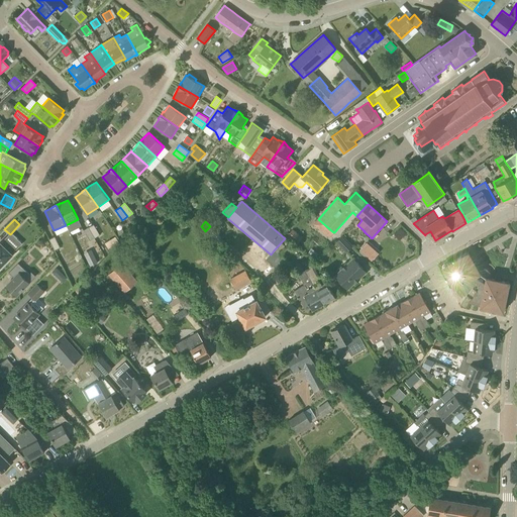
[(94,225),(89,228),(94,238),(100,235),(94,225)]
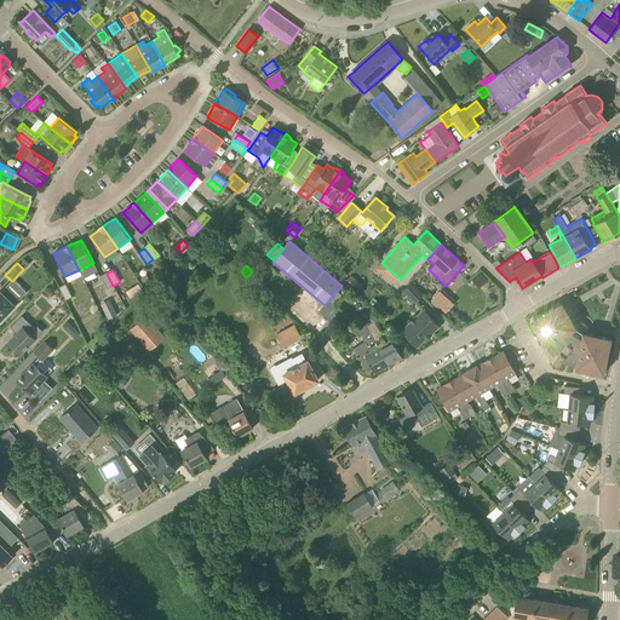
[(472,279),(478,286),(486,277),(480,271),(472,279)]
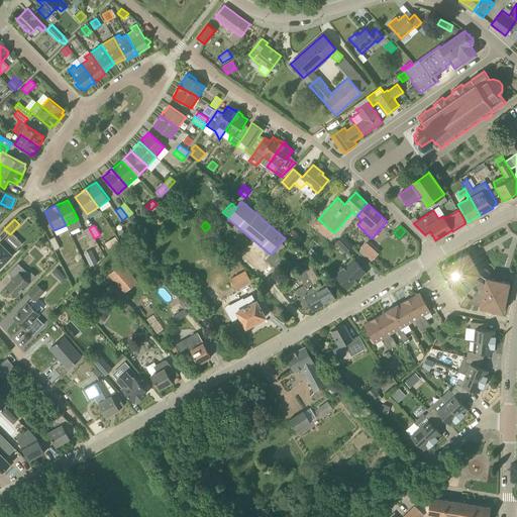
[(94,238),(89,228),(83,231),(89,241),(94,238)]
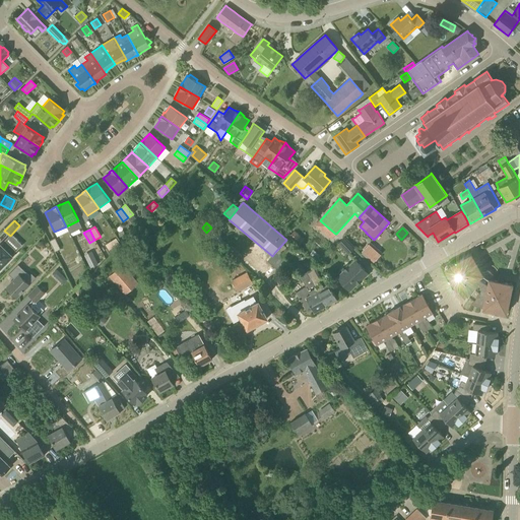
[(294,231),(288,237),(299,245),(304,239),(294,231)]
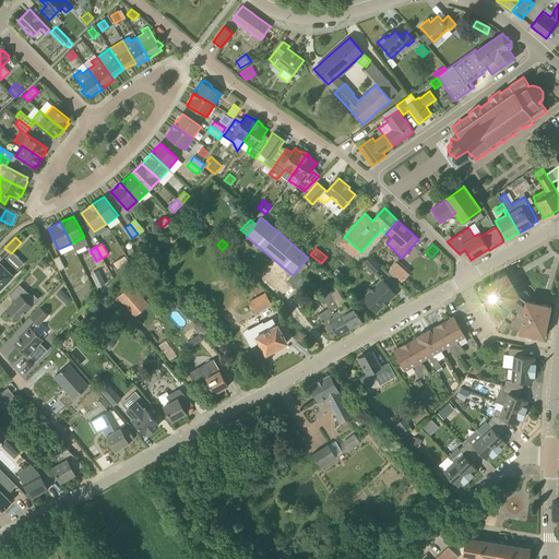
[(373,274),(381,266),(371,254),(363,262),(373,274)]
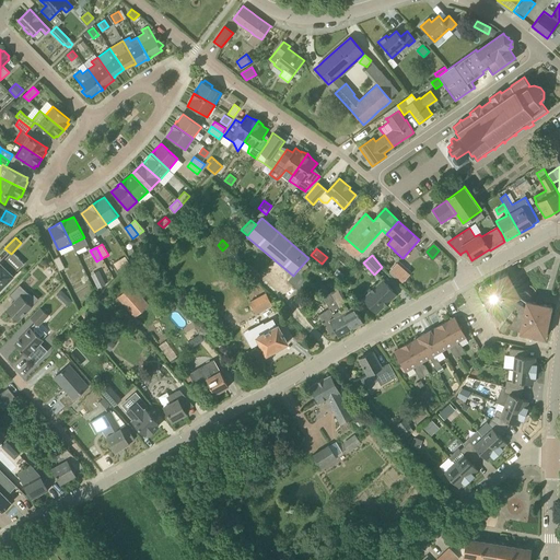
[(65,268),(63,267),(59,257),(54,259),(59,271),(65,268)]
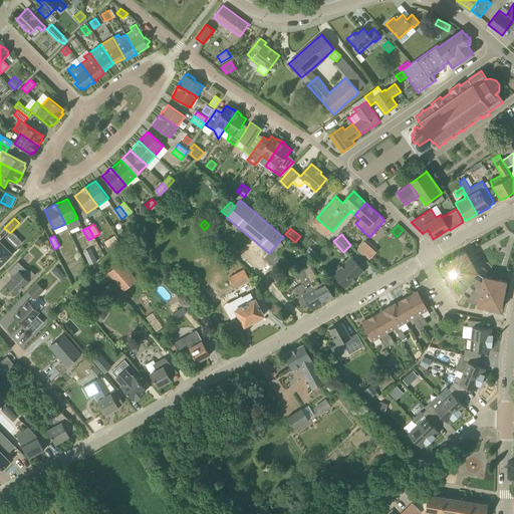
[(11,253),(16,247),(6,237),(1,243),(0,242),(0,265),(2,266),(6,261),(5,260),(12,253),(11,253)]
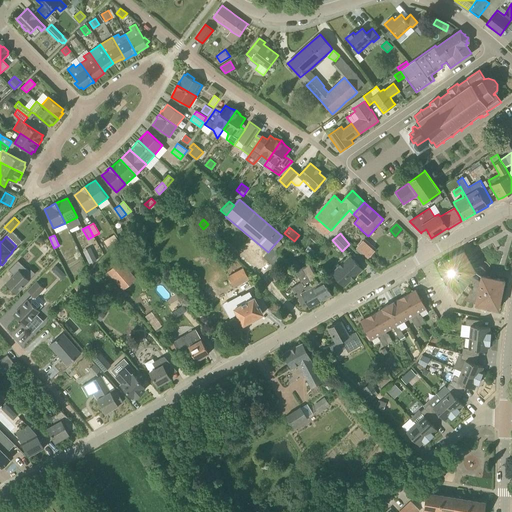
[(272,248),(276,252),(281,246),(283,247),(287,242),(282,237),(272,248)]
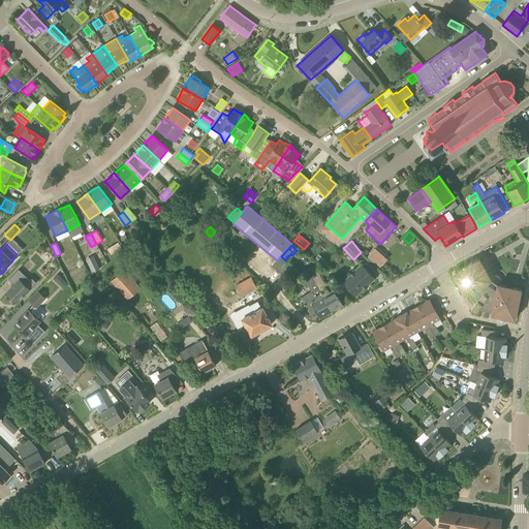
[(373,247),(367,255),(380,267),(386,257),(373,247)]
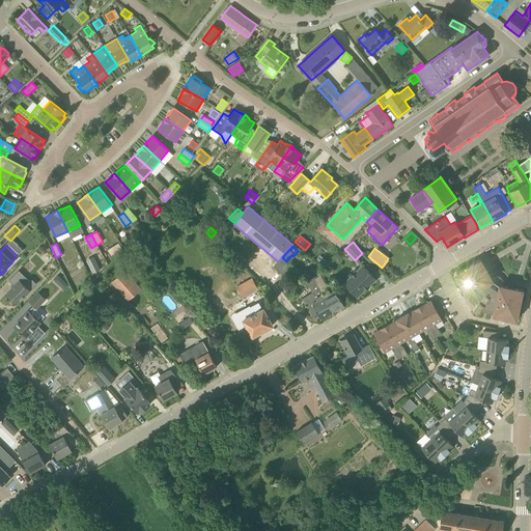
[(281,257),(278,261),(273,267),(285,277),(294,268),(286,261),(282,257),(281,257)]
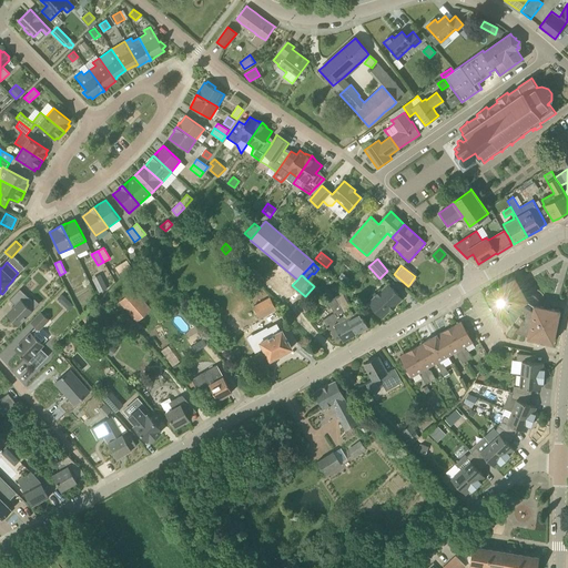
[(102,277),(93,281),(98,293),(107,290),(102,277)]
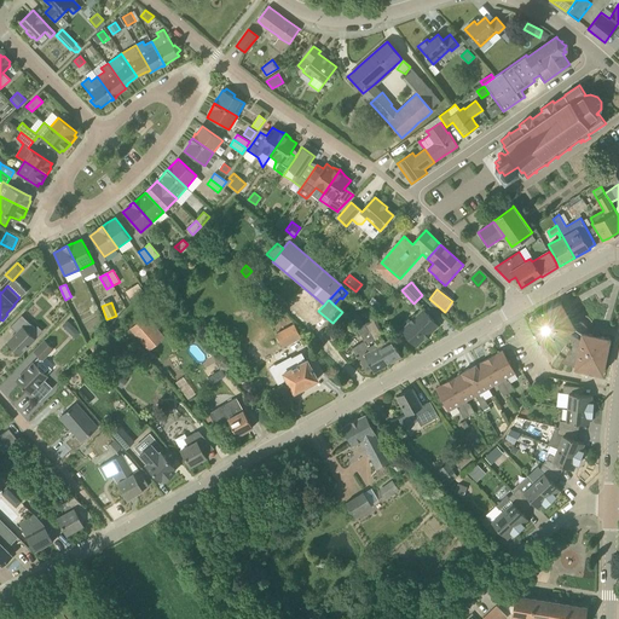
[(544,345),(544,343),(547,346),(548,348),(550,352),(554,350),(557,352),(550,362),(556,365),(560,360),(563,362),(565,363),(568,364),(572,365),(576,366),(574,366),(599,371),(601,365),(603,365),(608,345),(605,345),(606,337),(586,334),(586,331),(585,328),(584,325),(580,323),(577,322),(574,322),(571,323),(560,302),(536,317),(537,319),(531,323),(537,334),(544,345)]
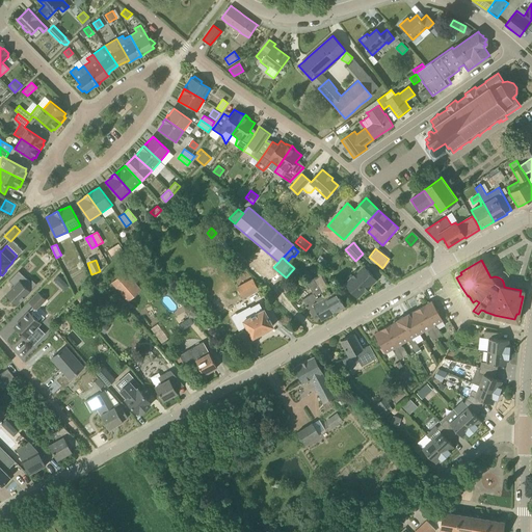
[(356,271),(350,276),(350,277),(344,283),(357,298),(377,281),(364,265),(356,271)]
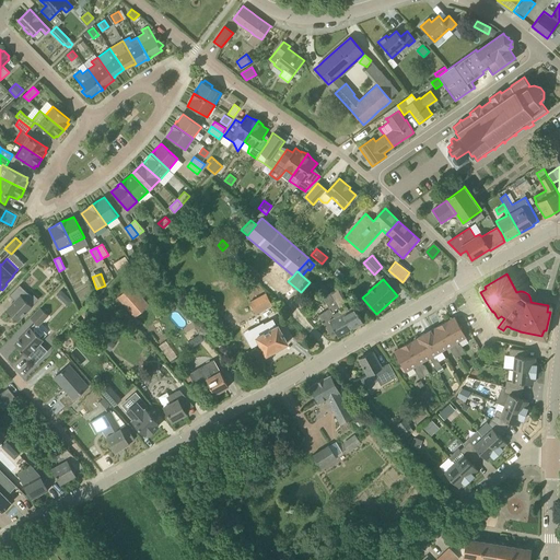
[(20,286),(10,295),(15,301),(7,310),(18,321),(32,306),(27,302),(32,298),(20,286)]
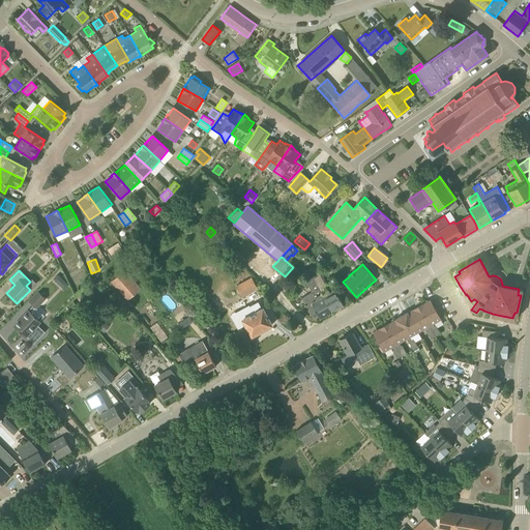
[(112,283),(127,300),(141,289),(124,271),(112,283)]
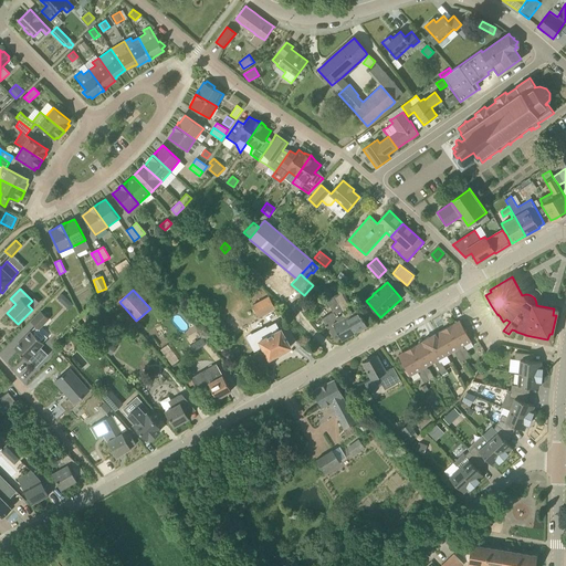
[(333,294),(354,332),(367,325),(358,310),(353,312),(341,291),(333,294)]
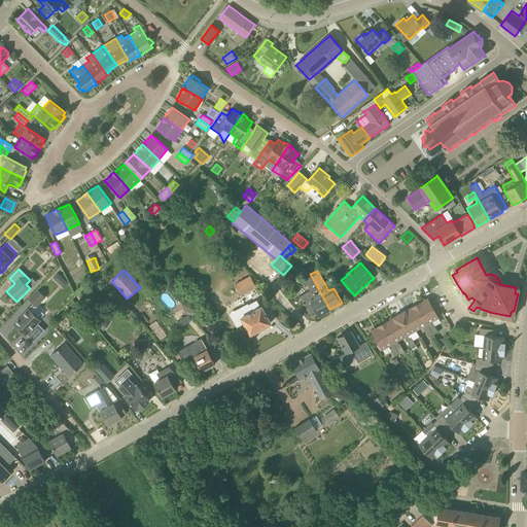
[(58,282),(63,282),(65,279),(58,273),(53,277),(58,282)]
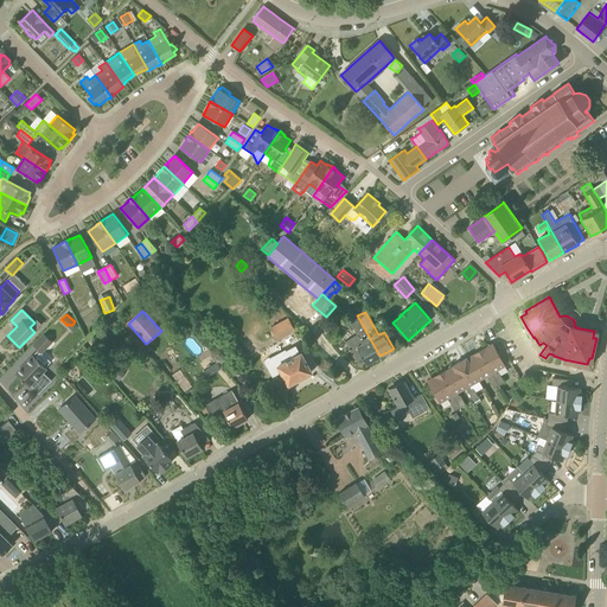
[(366,364),(379,356),(357,315),(349,320),(357,334),(345,342),(357,360),(357,359),(362,357),(366,364)]
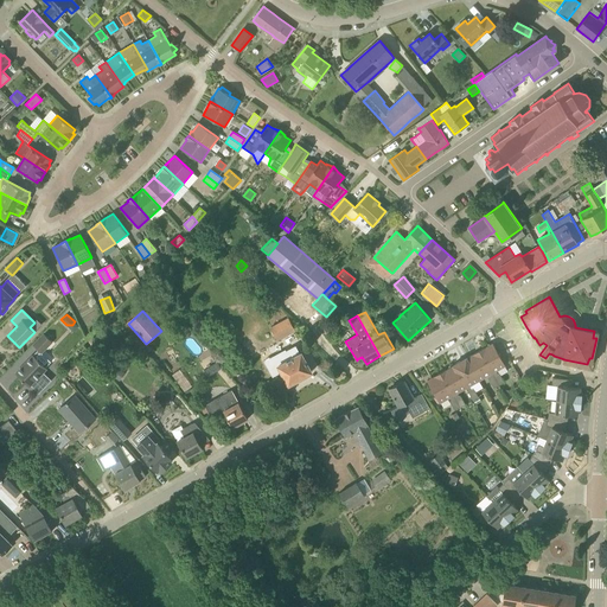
[(288,318),(270,327),(278,340),(295,331),(288,318)]
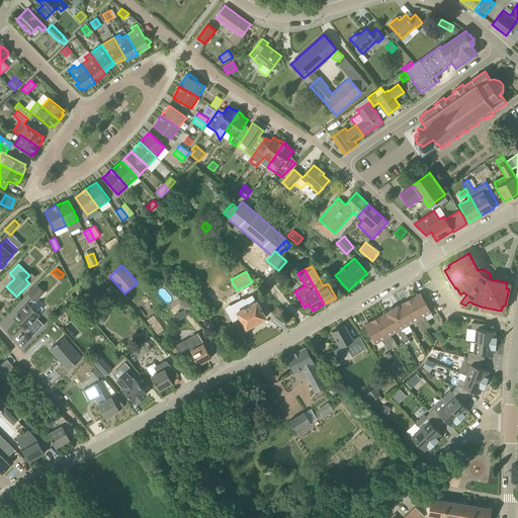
[(28,294),(35,301),(45,291),(37,285),(28,294)]
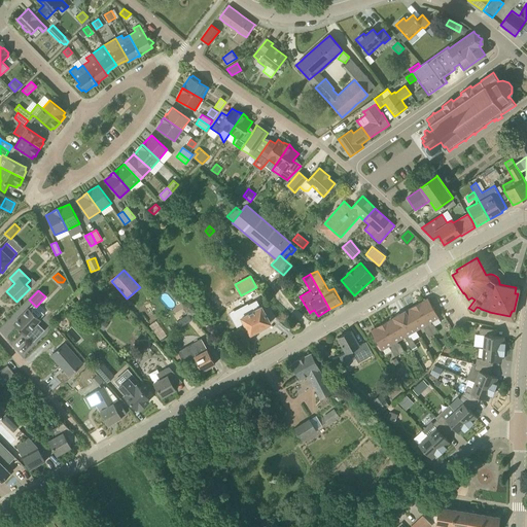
[(428,299),(417,305),(433,335),(437,331),(433,324),(432,324),(430,322),(438,317),(428,299)]
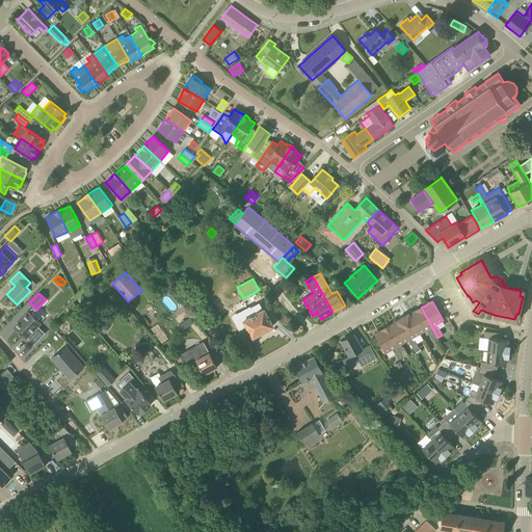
[(239,313),(253,337),(255,336),(256,337),(259,335),(259,334),(267,329),(268,329),(270,328),(271,327),(273,326),(264,310),(262,311),(259,304),(248,310),(247,308),(239,313)]
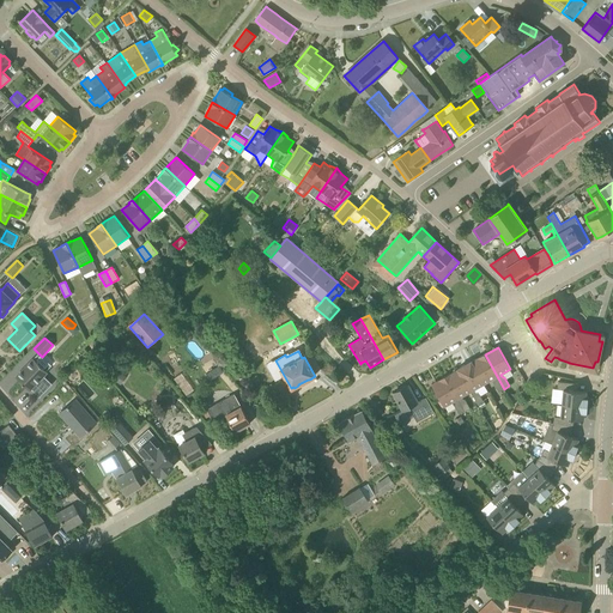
[(498,393),(504,389),(485,354),(472,362),(471,362),(484,384),(492,380),(495,382),(493,383),(498,393)]
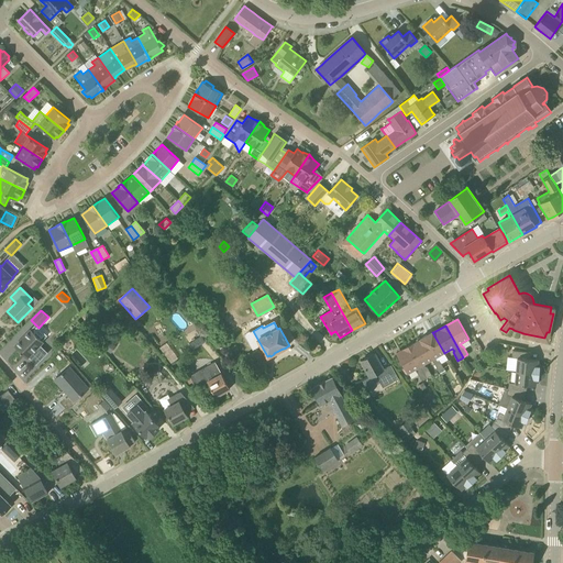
[(14,346),(28,359),(33,352),(34,353),(41,346),(40,345),(43,342),(31,330),(14,346)]
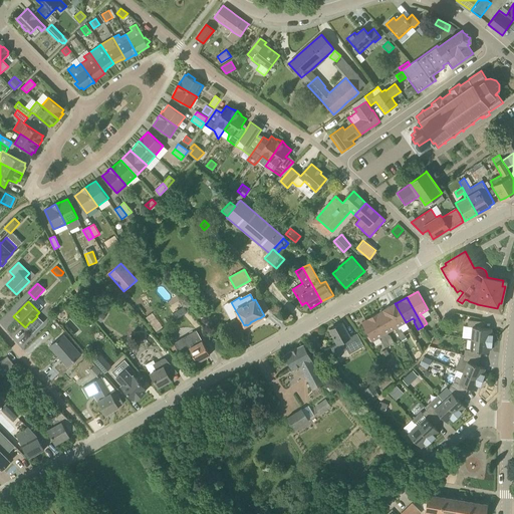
[(383,309),(395,328),(401,339),(406,336),(401,328),(400,329),(398,326),(406,322),(395,303),(383,309)]
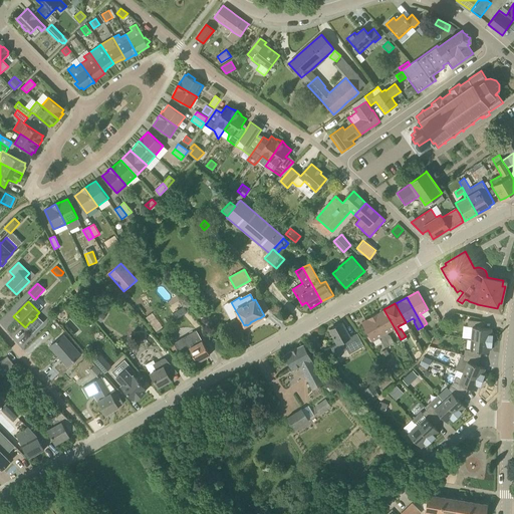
[(372,316),(390,345),(395,342),(390,334),(389,335),(388,332),(395,328),(383,309),(383,310),(372,316)]
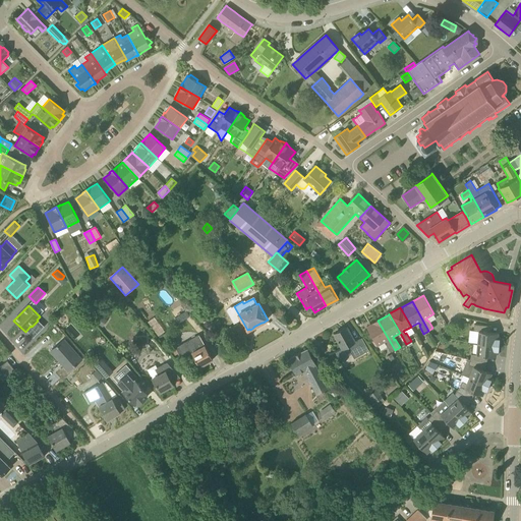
[(101,316),(97,323),(103,327),(107,321),(101,316)]
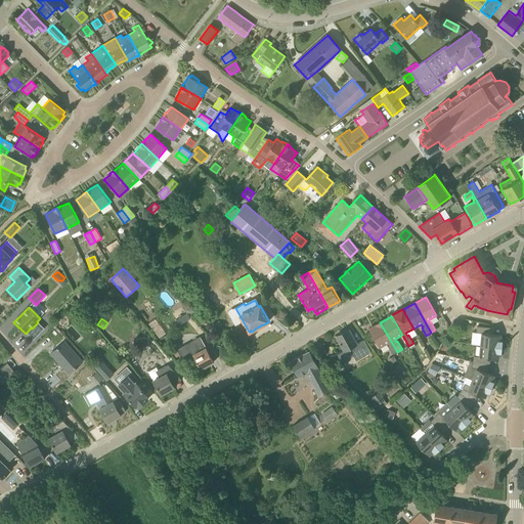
[(393,354),(397,352),(380,322),(368,329),(380,348),(388,343),(389,346),(388,347),(393,354)]
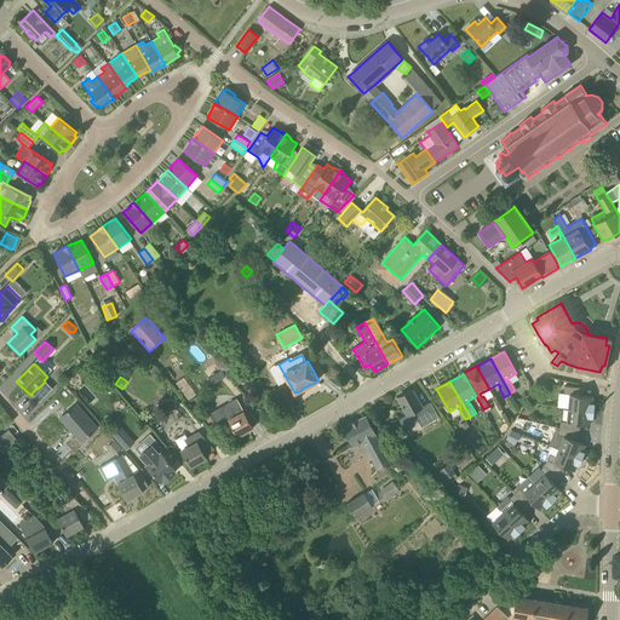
[(564,386),(564,394),(569,395),(569,400),(568,408),(593,411),(595,403),(592,403),(592,399),(593,396),(587,396),(584,395),(579,395),(575,395),(577,386),(564,386)]
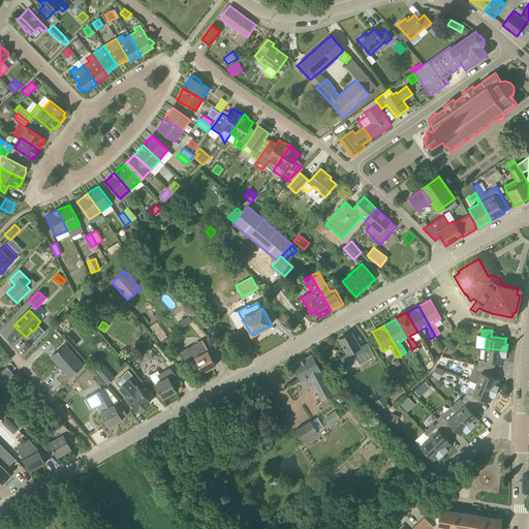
[(340,340),(347,354),(352,352),(360,365),(374,356),(368,344),(361,347),(352,333),(352,332),(351,333),(340,339),(339,339),(340,340)]
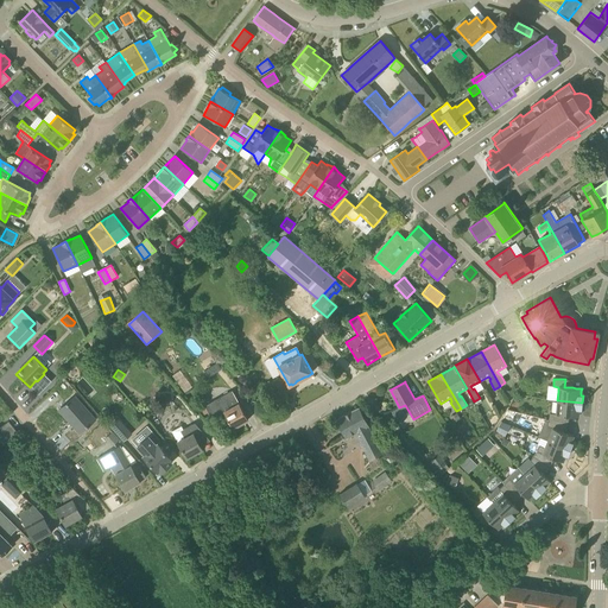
[(211,418),(223,412),(233,429),(248,419),(239,403),(233,391),(204,406),(211,418)]
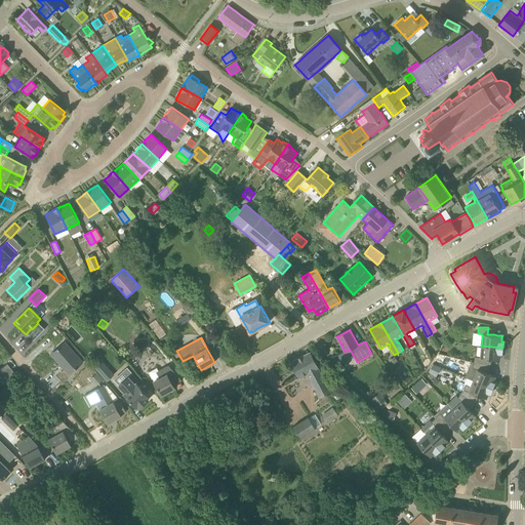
[(82,362),(65,342),(51,354),(69,373),(82,362)]
